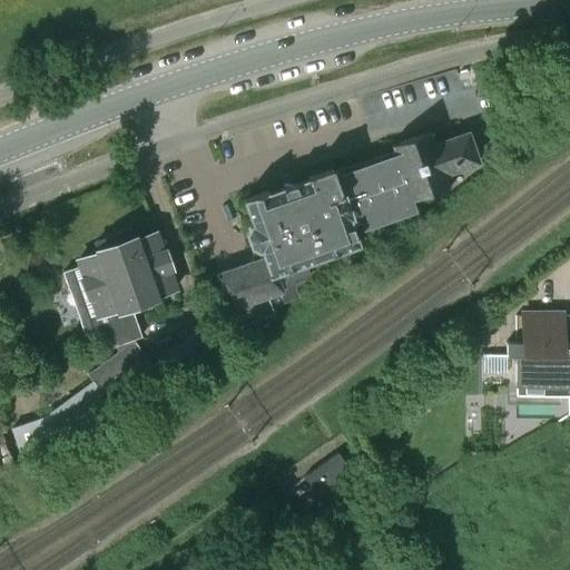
[(394,150),(355,165),(376,225),(416,210),(413,200),(448,188),(443,175),(479,163),(468,133),(433,145),(429,133),(393,145),(394,150)]
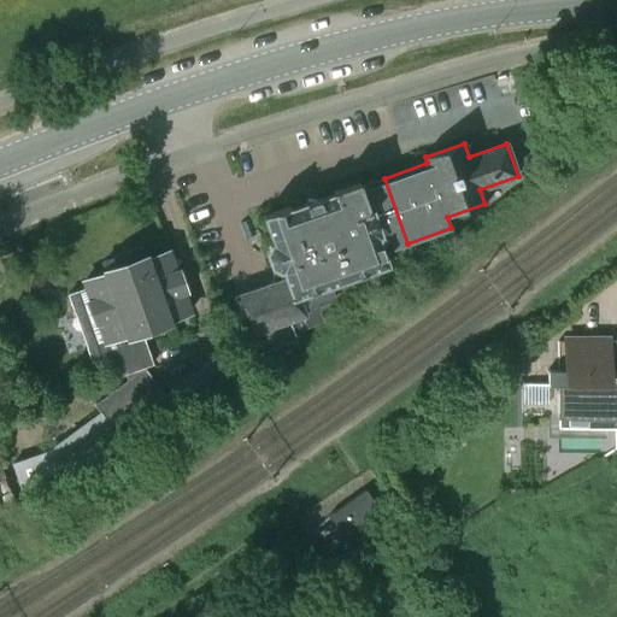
[(407,244),(385,178),(360,187),(359,182),(333,192),(334,194),(292,209),(291,206),(263,216),(274,245),(270,245),(266,253),(271,268),(280,271),(282,270),(286,278),(299,318),(304,316),(307,328),(322,323),(318,311),(336,305),(334,298),(354,291),(351,278),(387,265),(377,238),(388,234),(393,248),(407,244)]
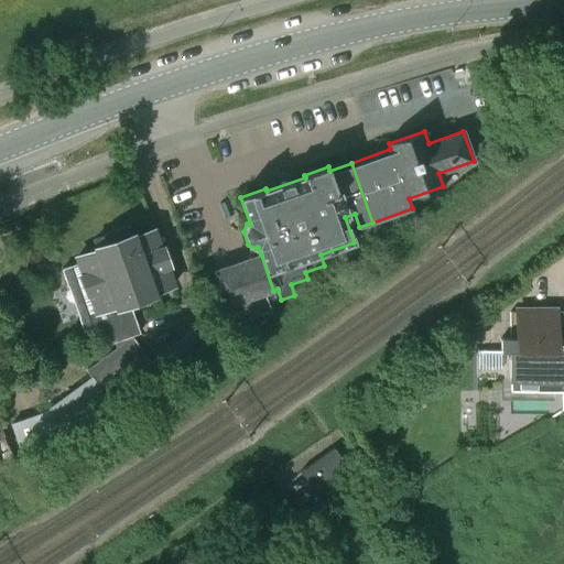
[(114,342),(130,336),(139,333),(128,303),(153,294),(152,292),(173,284),(166,267),(169,266),(162,247),(160,248),(154,230),(133,237),(132,235),(96,248),(96,250),(76,258),(78,263),(62,270),(67,286),(82,281),(87,295),(89,294),(95,312),(78,317),(84,334),(100,328),(106,345),(114,342)]
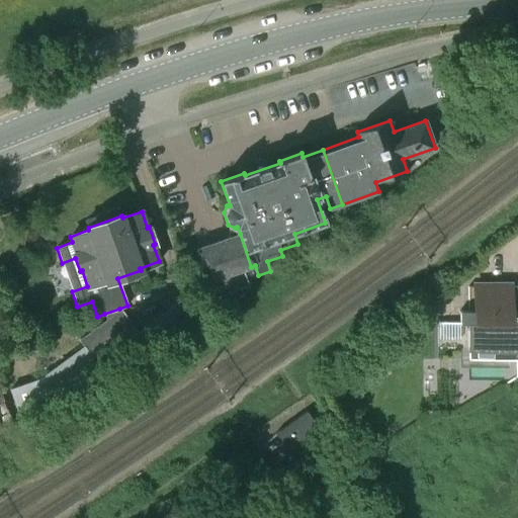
[(251,267),(240,234),(227,238),(197,249),(214,298),(249,286),(243,270),(251,267)]
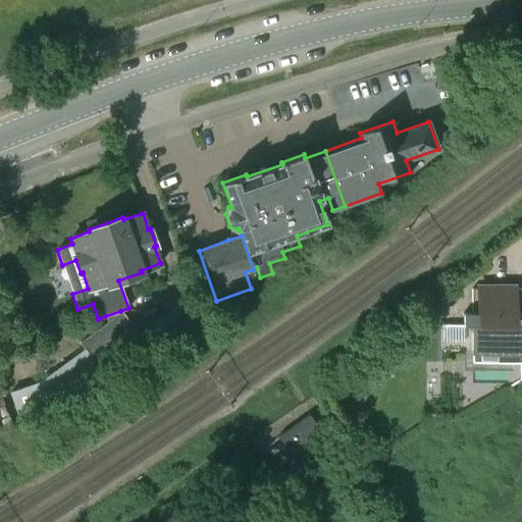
[(463,313),(463,325),(479,325),(479,351),(513,350),(513,325),(521,324),(521,312),(520,313),(520,289),(471,289),(471,313),(463,313)]
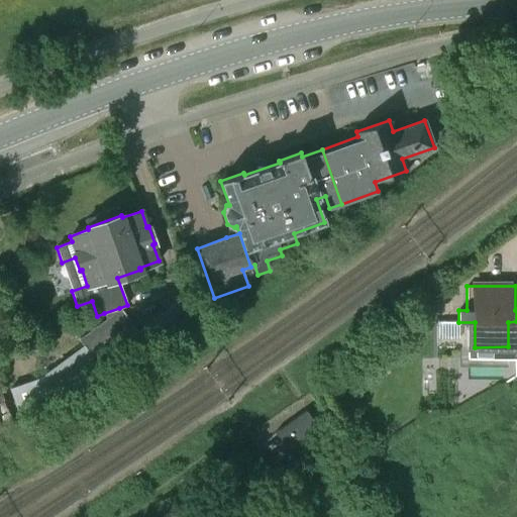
[(119,308),(104,313),(106,319),(79,339),(84,345),(38,379),(10,389),(23,424),(58,413),(192,313),(181,299),(136,331),(120,309),(119,308)]
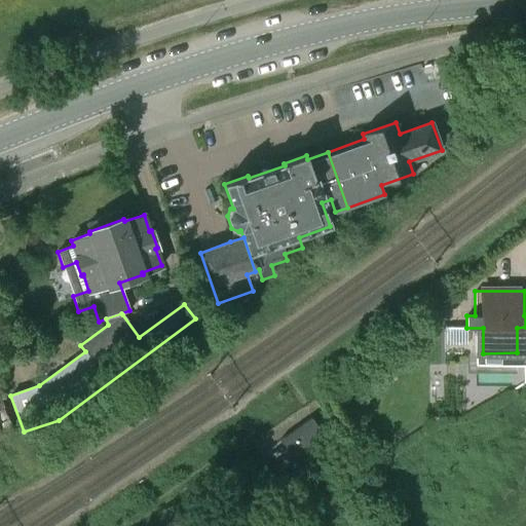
[(0,396),(0,463),(24,454),(0,396)]
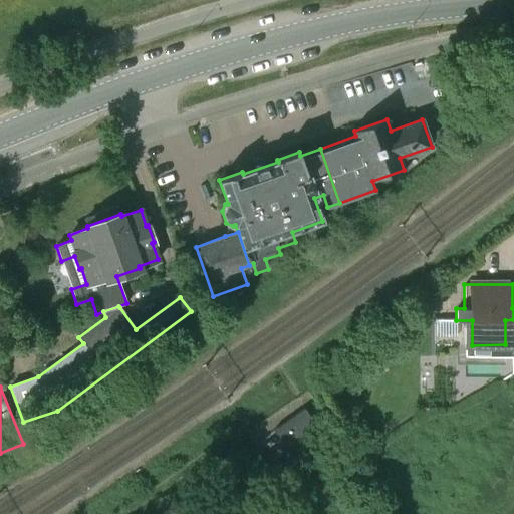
[(304,408),(273,431),(285,447),(316,425),(304,408)]
